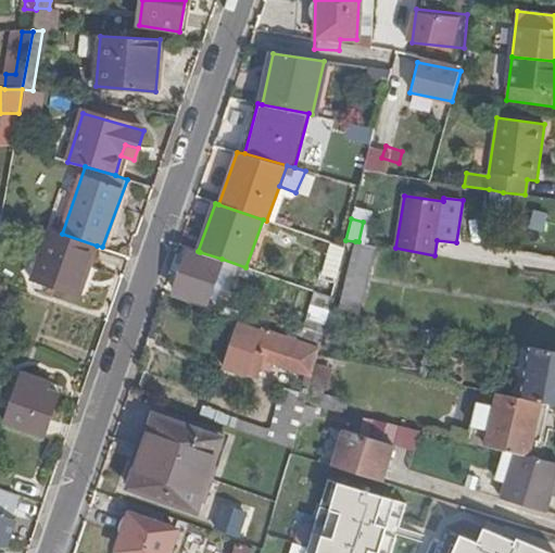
[(62,234),(49,229),(32,281),(78,298),(97,246),(62,234)]
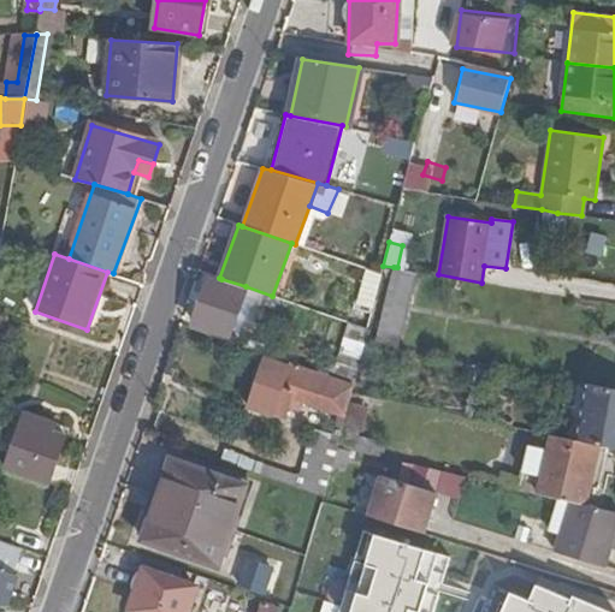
[(397,267),(394,267),(374,343),(395,348),(415,271),(397,267)]
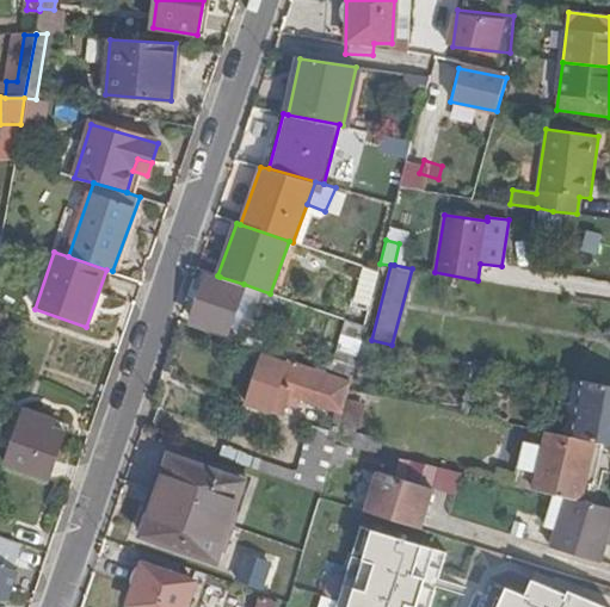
[(358,298),(369,302),(377,272),(365,268),(358,298)]
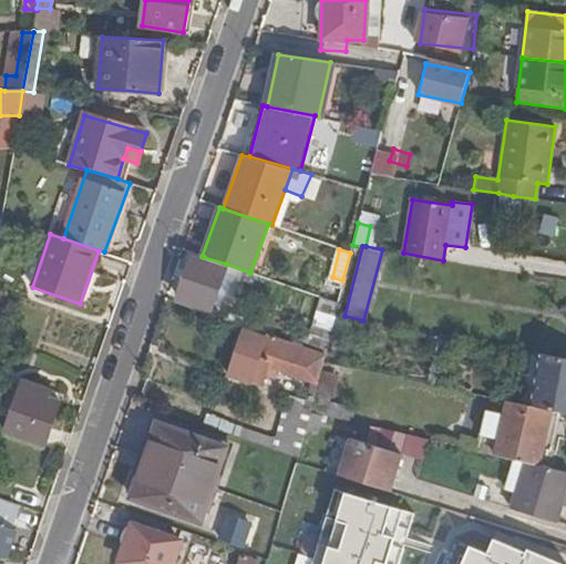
[(211,308),(226,264),(204,257),(202,263),(191,259),(177,297),(211,308)]
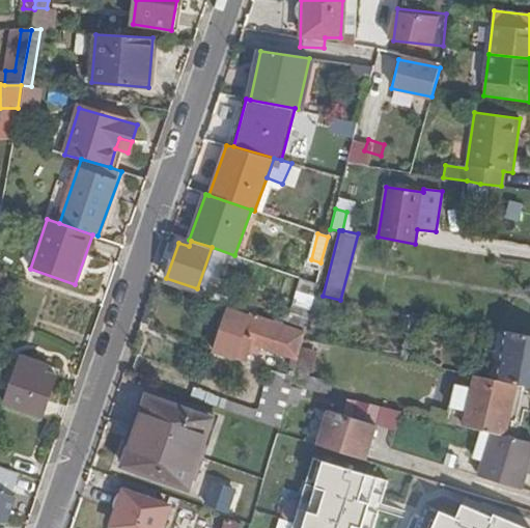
[(315,283),(302,278),(286,327),(303,332),(303,333),(312,294),(315,283)]
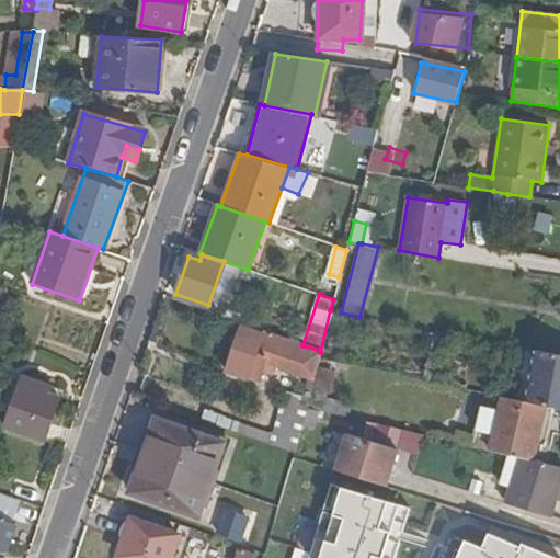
[(297,343),(266,332),(265,337),(240,328),(225,371),(248,379),(254,361),(288,372),(297,343)]
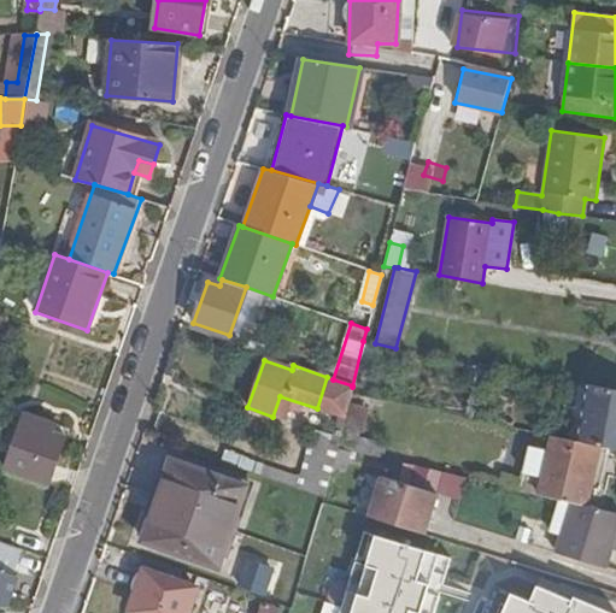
[(518,373),(500,370),(498,384),(516,385),(518,373)]
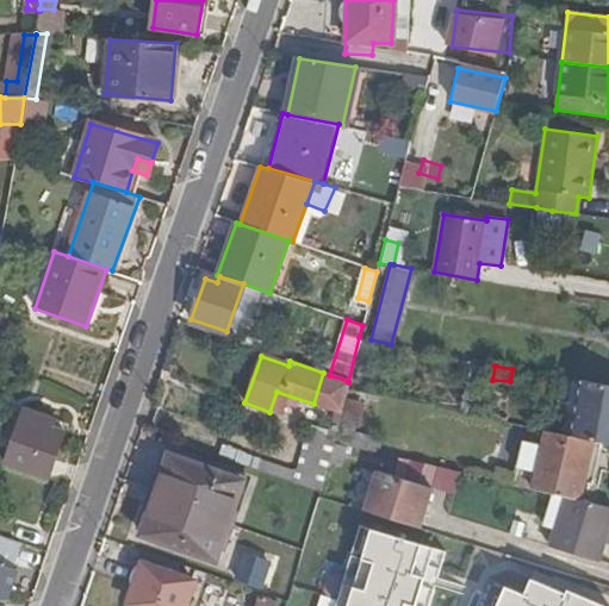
[(323,373),(314,404),(325,408),(325,412),(336,416),(348,381),(329,375),(323,373)]
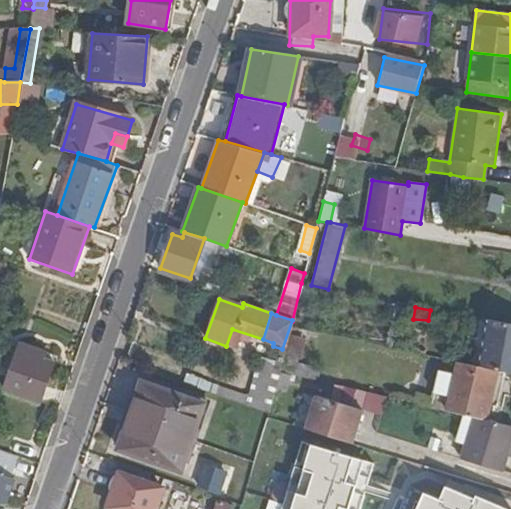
[(510,372),(510,323),(487,319),(477,366),(496,370),(510,372)]
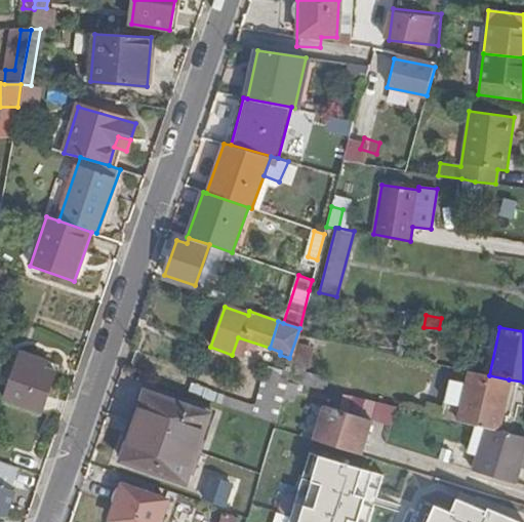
[(35,363),(37,357),(22,351),(5,398),(41,410),(55,371),(45,367),(35,363)]
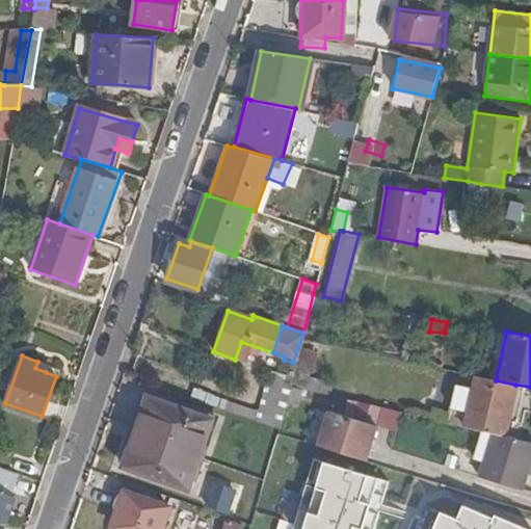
[(49,365),(37,362),(35,368),(46,372),(49,365)]
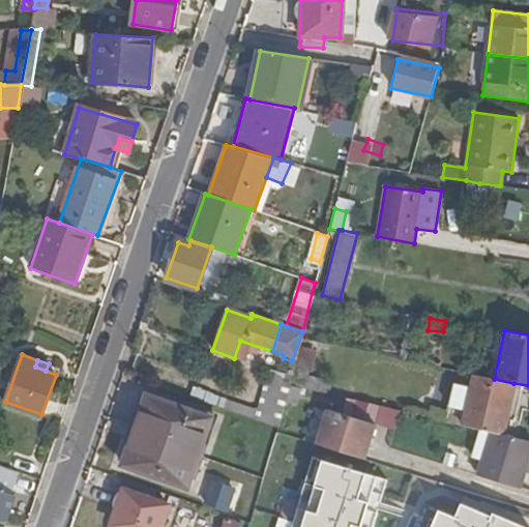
[(502,434),(513,383),(494,379),(472,375),(470,387),(462,423),(492,431),(502,434)]
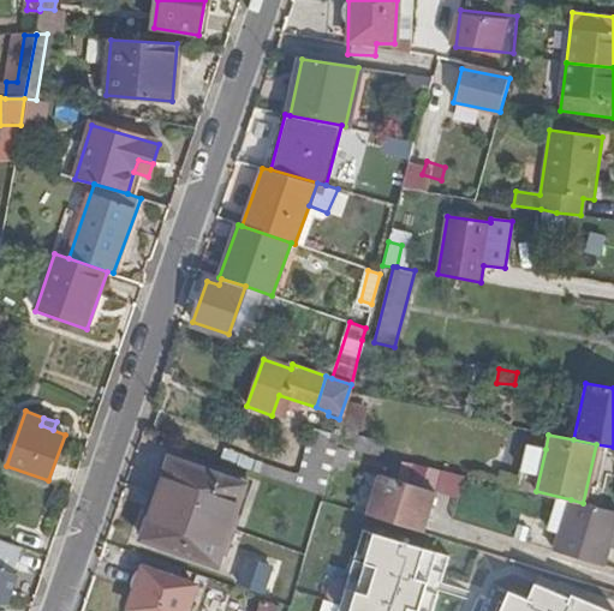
[(526,445),(517,487),(536,491),(546,449),(526,445)]
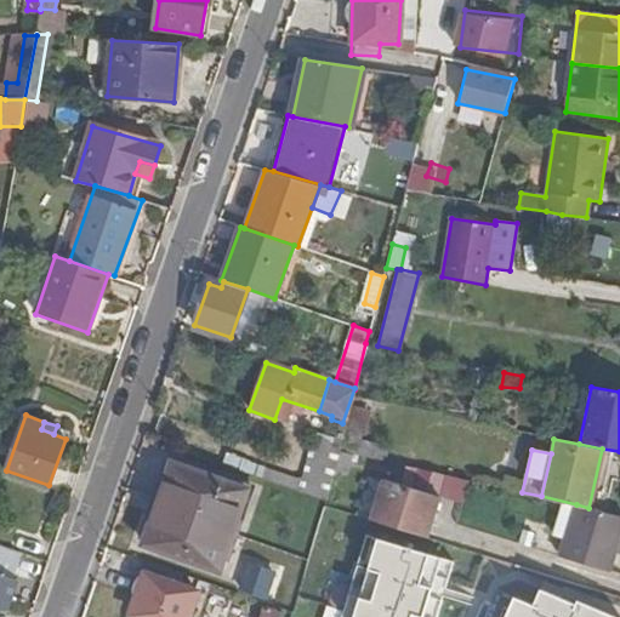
[(346,473),(352,453),(337,451),(333,468),(346,473)]
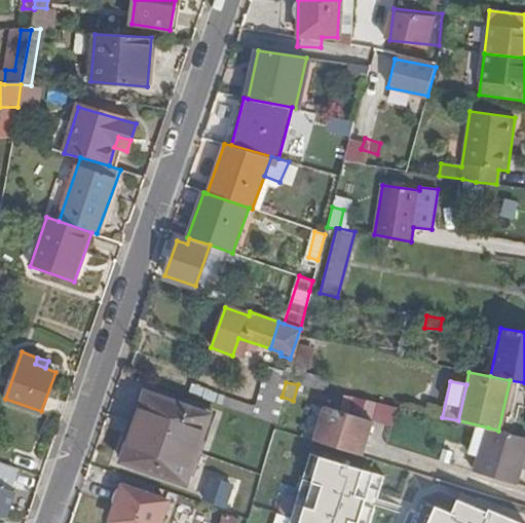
[(134,422),(120,461),(185,484),(210,415),(145,393),(139,410),(144,415),(140,424),(134,422)]
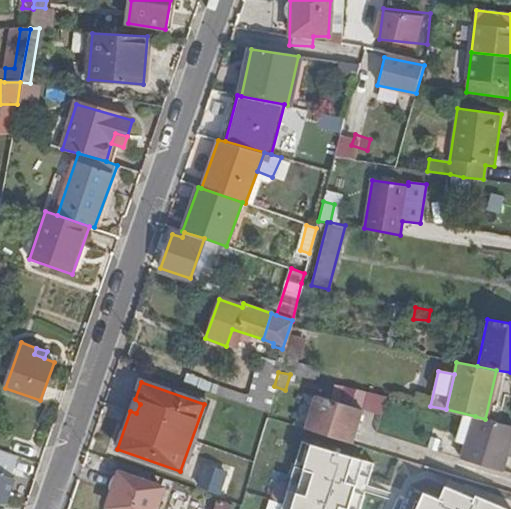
[(337,399),(356,400),(357,386),(337,385),(337,399)]
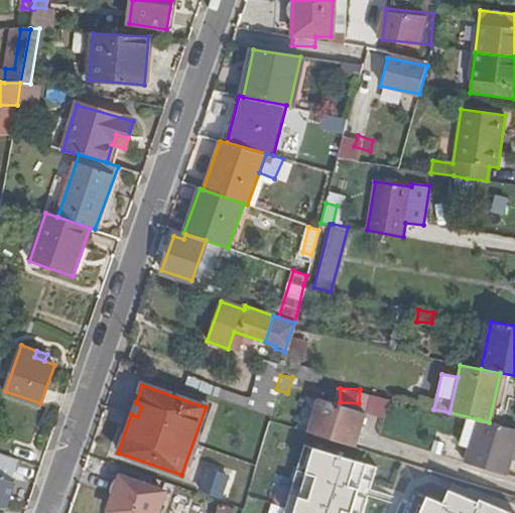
[(308,433),(355,447),(366,414),(318,399),(308,433)]
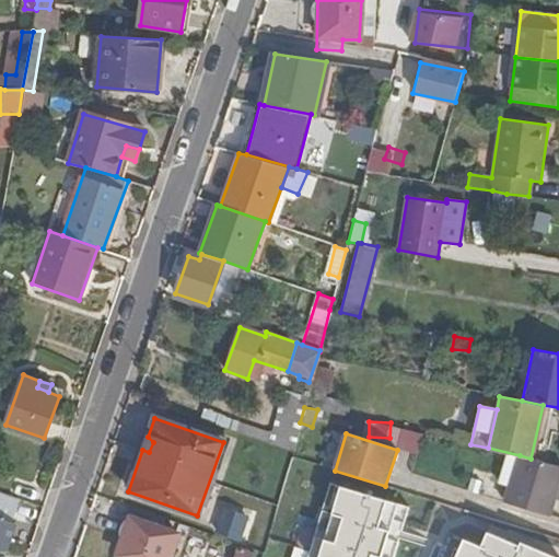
[(153,442),(148,437),(142,450),(149,452),(153,442)]
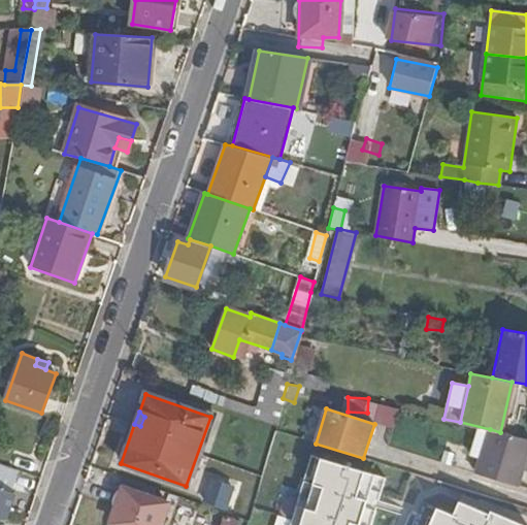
[(490,429),(475,473),(517,486),(526,453),(526,437),(500,432),(490,429)]
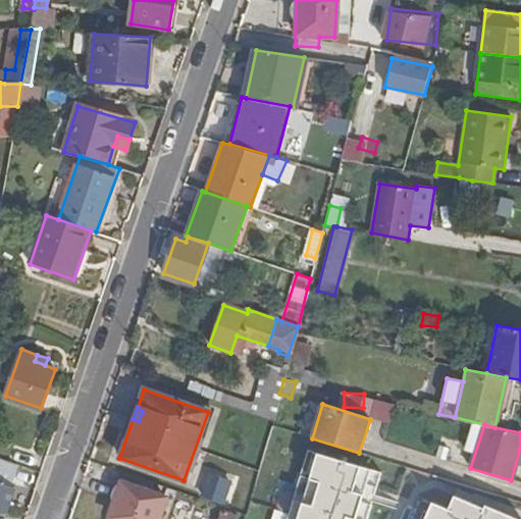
[(520,518),(520,502),(270,429),(243,518),(520,518)]
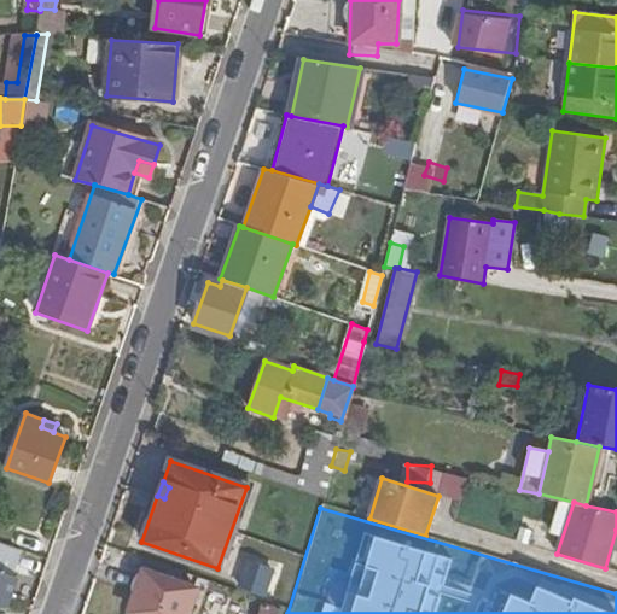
[(21,551),(0,543),(0,569),(16,577),(21,551)]
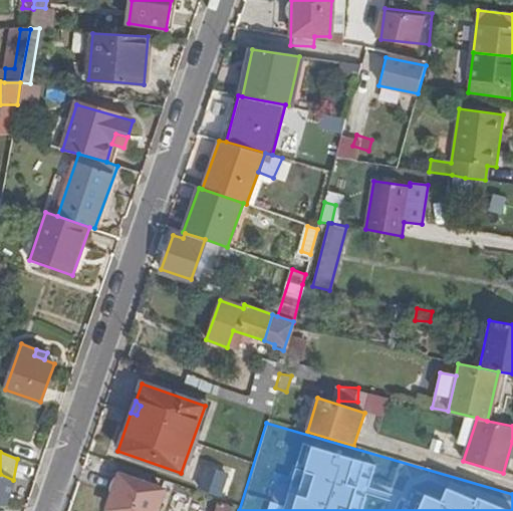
[(242,481),(208,468),(201,487),(236,500),(242,481)]
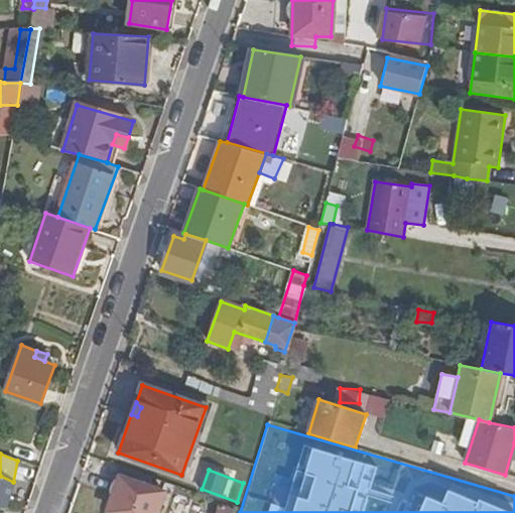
[(156,512),(164,492),(119,475),(106,512),(107,512),(156,512)]
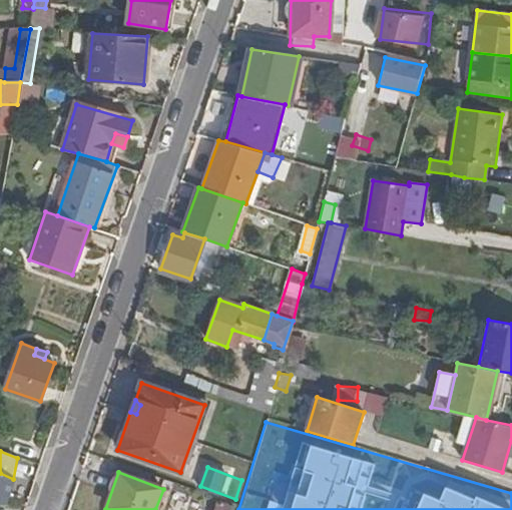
[(13,479),(0,473),(0,505),(7,506),(16,480),(13,479)]
